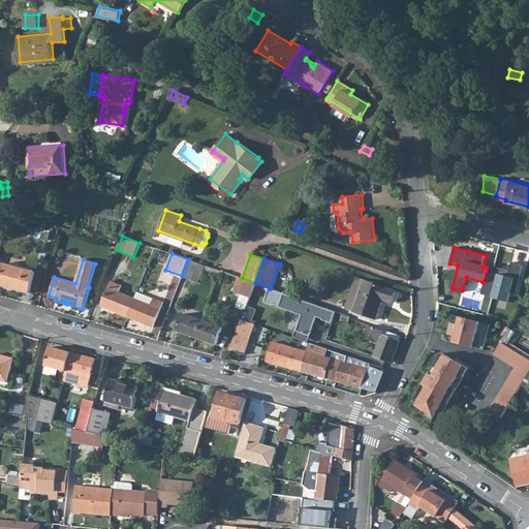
[(221,271),(189,259),(182,276),(198,282),(204,270),(219,276),(221,271)]
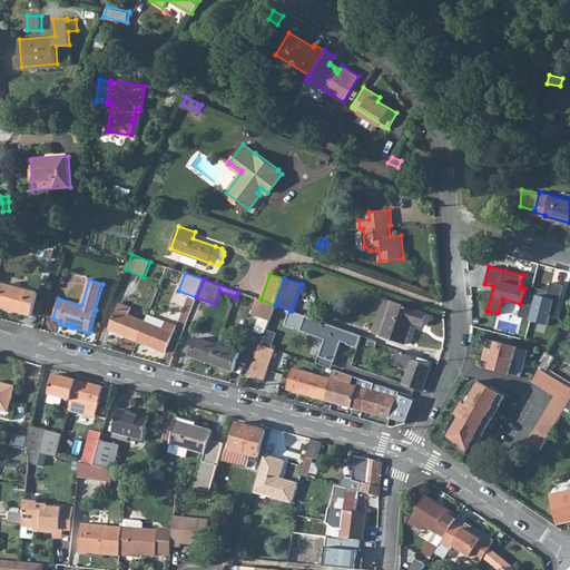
[(22,284),(15,283),(13,286),(5,284),(0,298),(0,306),(11,310),(11,308),(19,311),(19,312),(31,315),(38,293),(21,288),(22,284)]
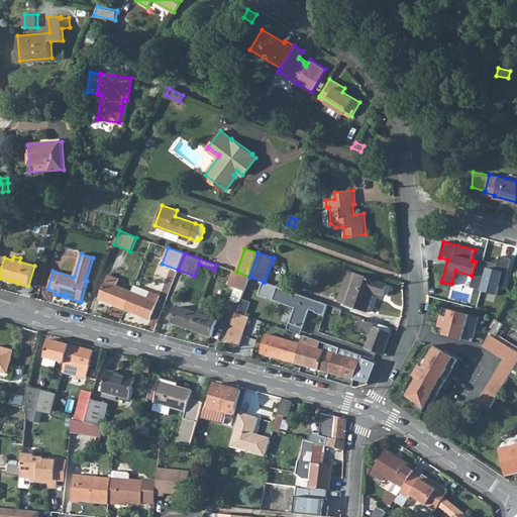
[(495,271),(485,269),(480,292),(496,296),(498,288),(505,289),(512,260),(499,256),(495,271)]
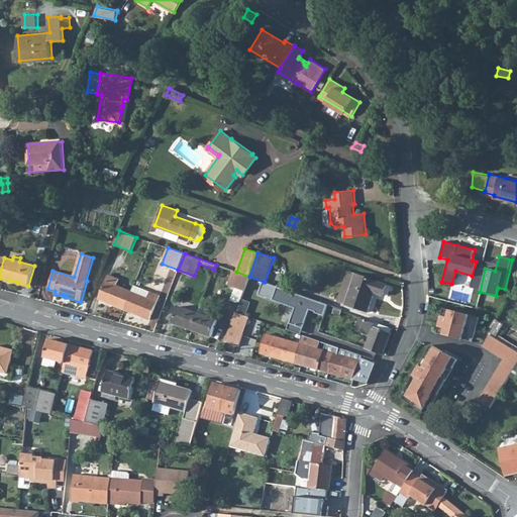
[(236,272),(233,271),(228,285),(235,287),(244,291),(249,277),(236,272)]
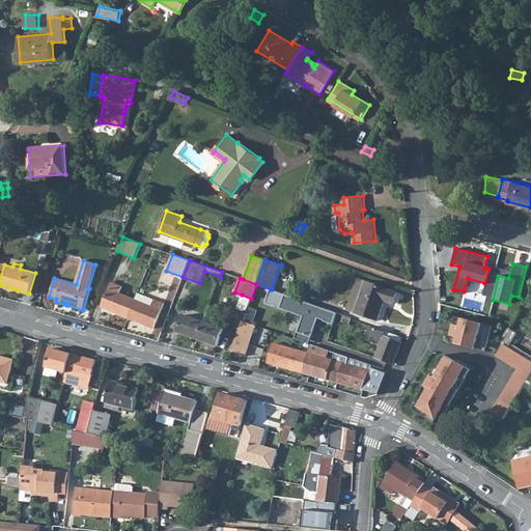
[(355,313),(378,320),(385,301),(393,304),(397,292),(358,279),(347,309),(356,312),(355,313)]
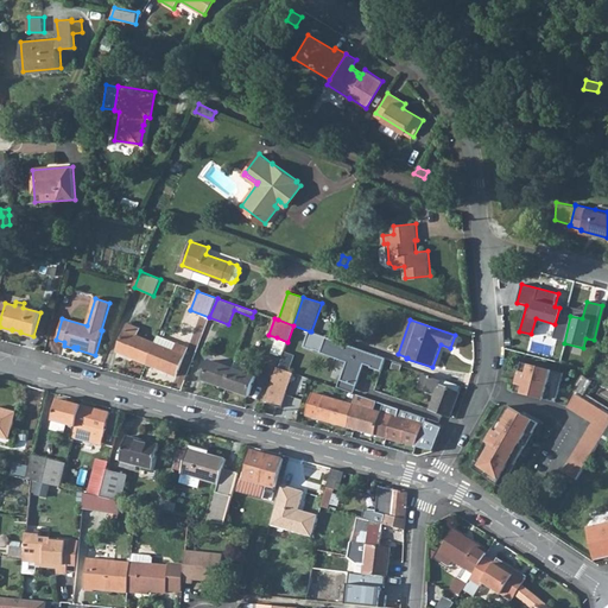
[(140,328),(128,323),(118,352),(147,363),(156,343),(137,335),(140,328)]
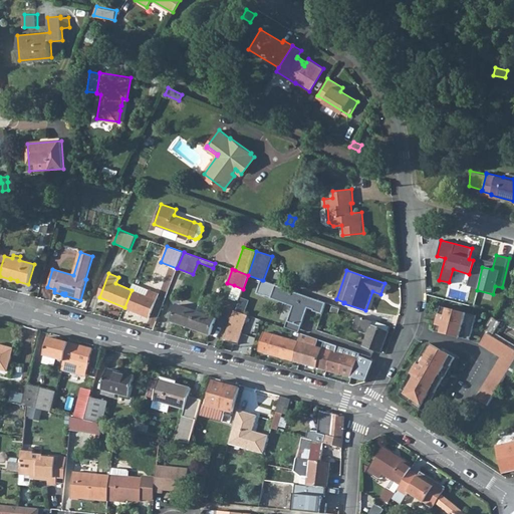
[(263,280),(262,280),(257,294),(265,297),(293,307),(288,322),(301,327),(308,307),(314,309),(313,310),(322,313),(326,303),(263,280)]
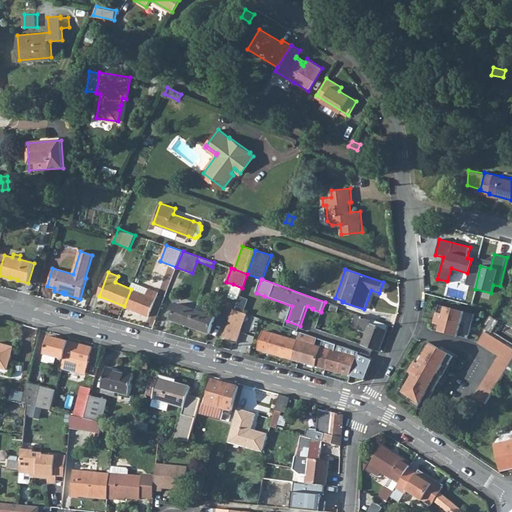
[(158,292),(133,282),(131,289),(124,306),(149,316),(158,292)]
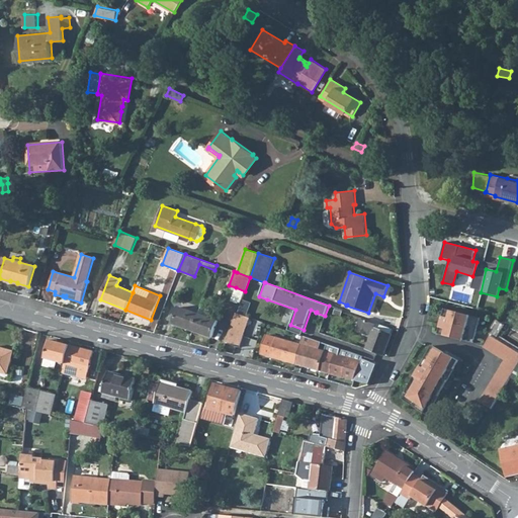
[(245,291),(236,287),(232,299),(241,304),(245,291)]
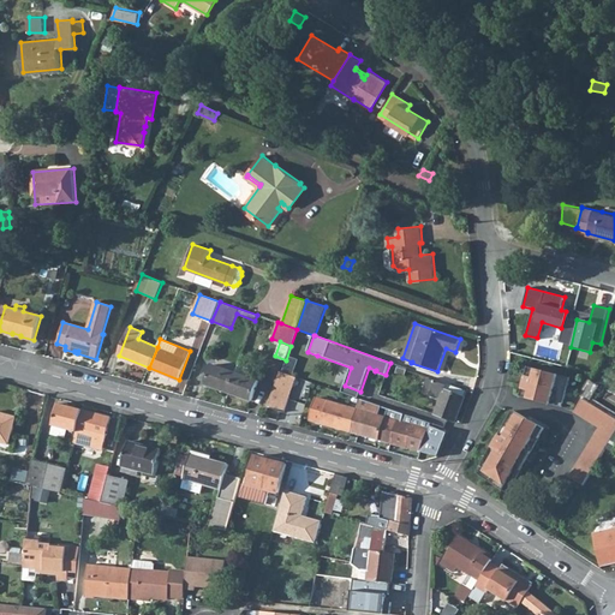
[(299,359),(290,356),(284,370),(294,375),(299,359)]
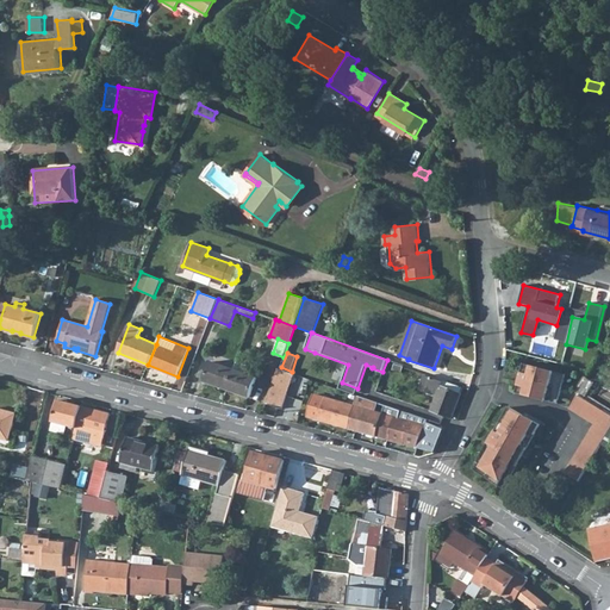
[(235,368),(212,360),(205,380),(228,388),(235,368)]
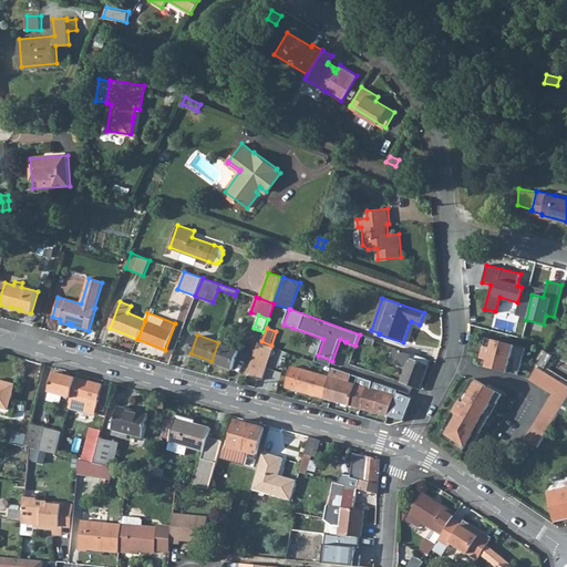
[(230,339),(220,334),(218,342),(212,361),(233,369),(239,350),(228,346),(230,339)]
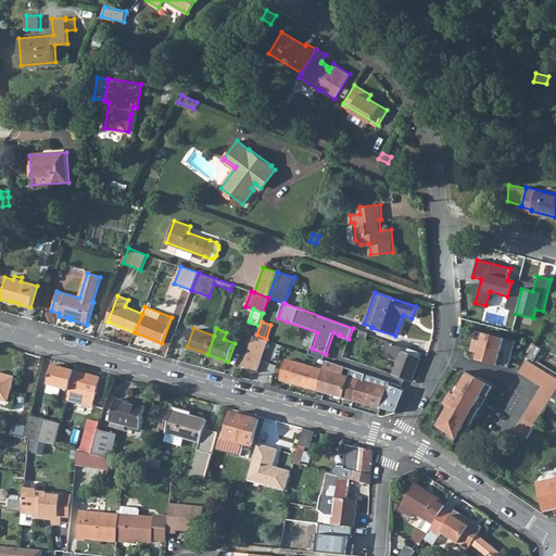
[(515,341),(478,331),(471,358),(508,367),(515,341)]
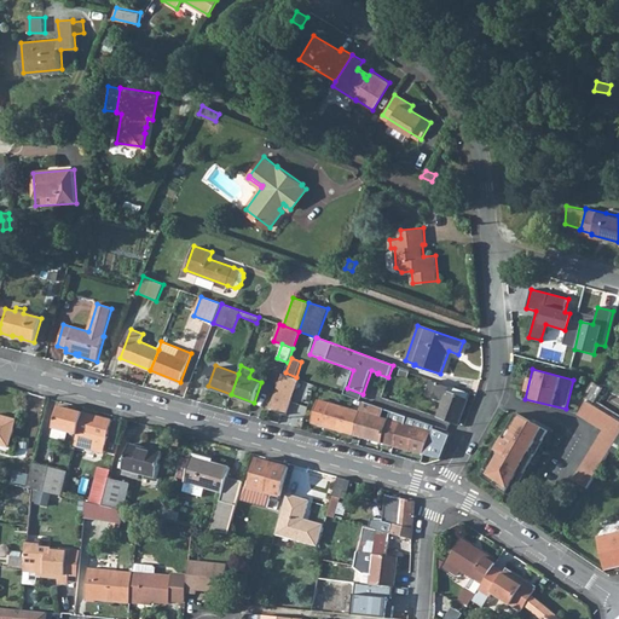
[(295,377),(283,374),(270,409),(285,414),(291,399),(288,398),(295,377)]
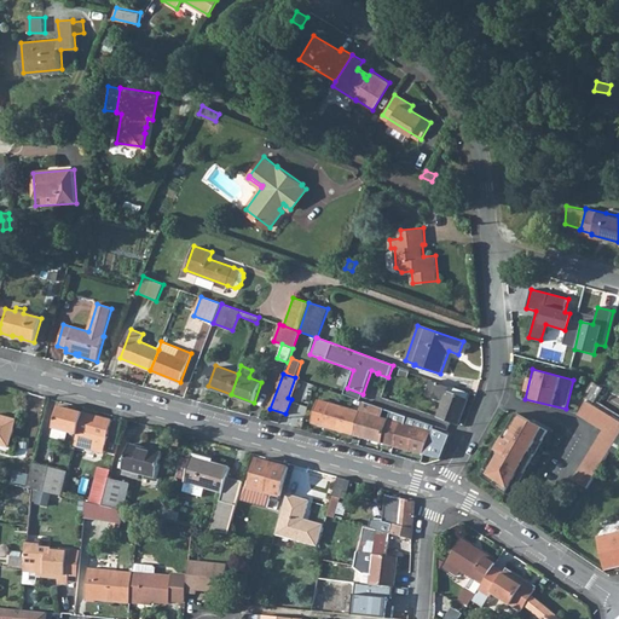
[(299,380),(295,377),(288,398),(291,399),(299,380)]
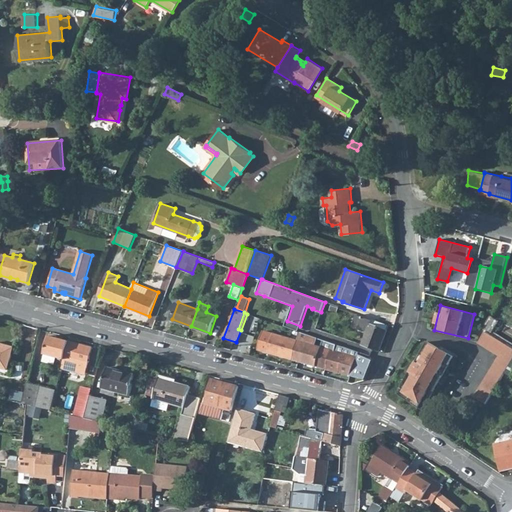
[(389,325),(371,319),(357,314),(352,326),(367,331),(359,350),(377,356),(389,325)]
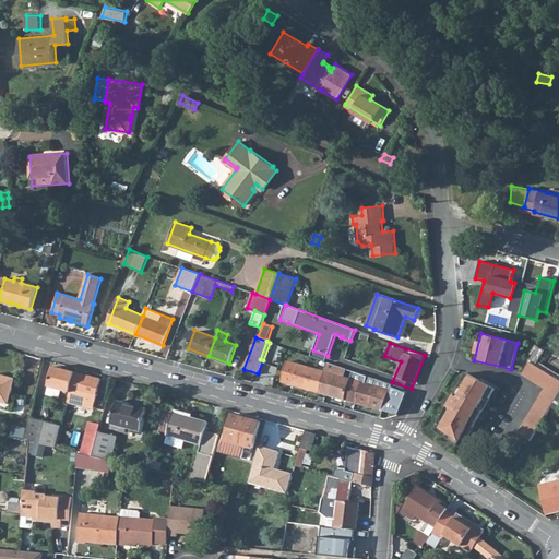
[(546,352),(536,345),(526,359),(536,366),(546,352)]
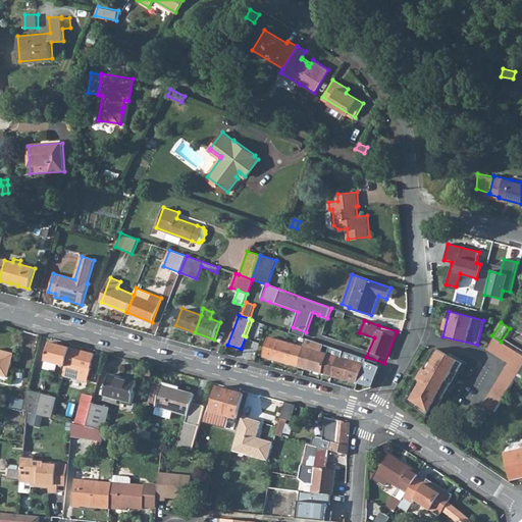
[(306,332),(293,327),(291,332),(304,337),(306,332)]
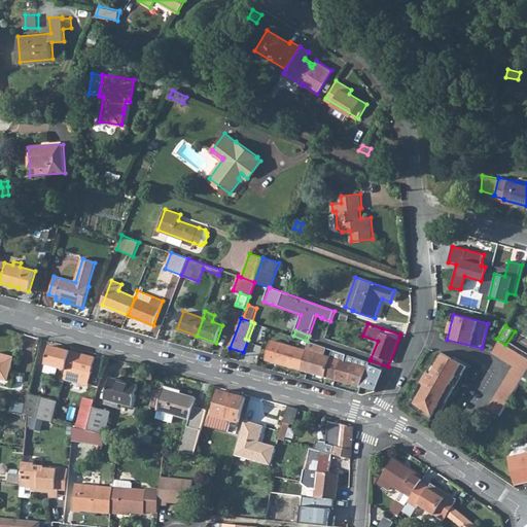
[(306,350),(272,341),(266,359),(302,370),(306,350)]
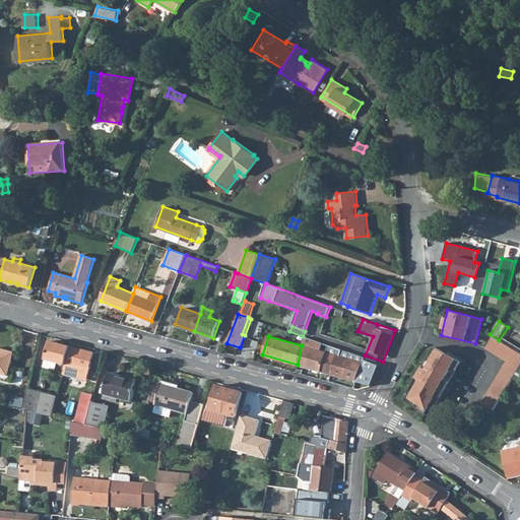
[(322,342),(305,337),(302,345),(298,365),(331,374),(336,355),(339,356),(341,349),(327,344),(325,352),(320,350),(322,342)]
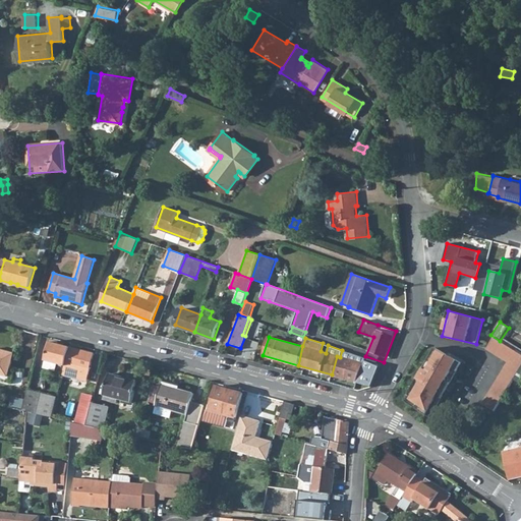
[(70,347),(50,342),(46,360),(66,365),(66,364),(70,347)]
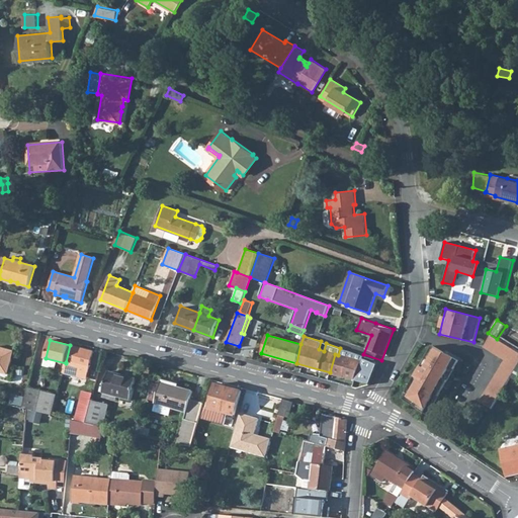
[(517,348),(507,342),(506,344),(517,351),(517,348)]
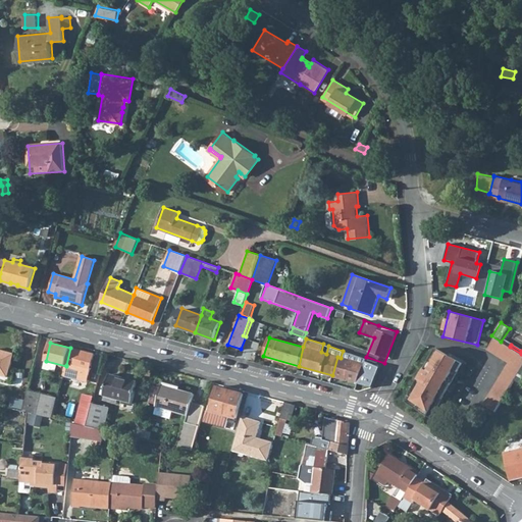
[(95,353),(70,348),(66,365),(66,366),(63,375),(88,381),(95,353)]
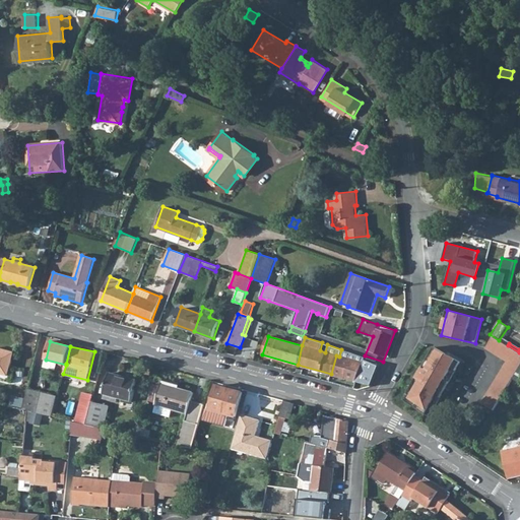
[(461,361),(435,346),(404,399),(430,416),(461,361)]
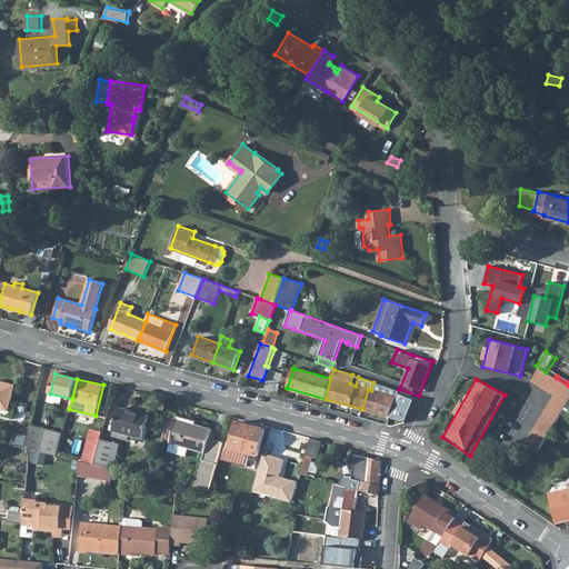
[(0,408),(8,410),(15,386),(0,381),(0,408)]
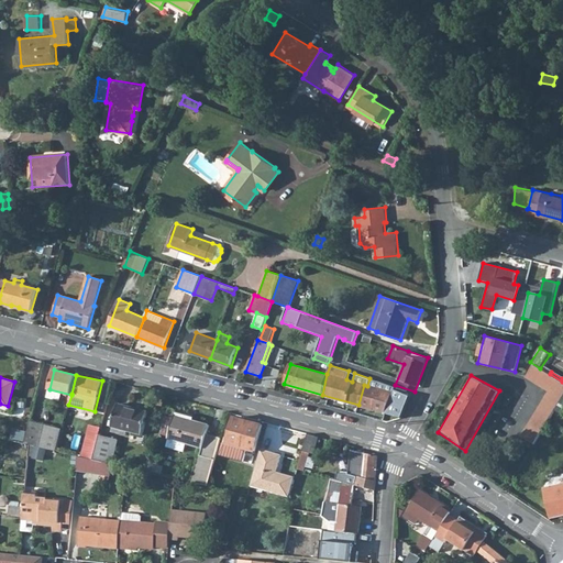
[(382,383),(370,378),(367,386),(364,385),(359,405),(373,409),(381,385),(382,383)]
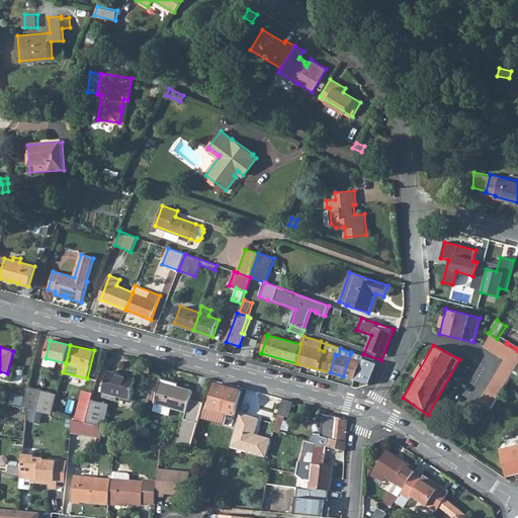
[(362,358),(350,354),(343,376),(354,379),(362,358)]
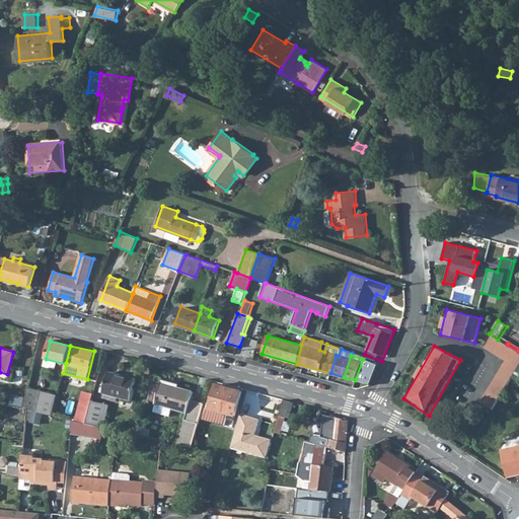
[(378,365),(363,359),(355,380),(370,384),(378,365)]
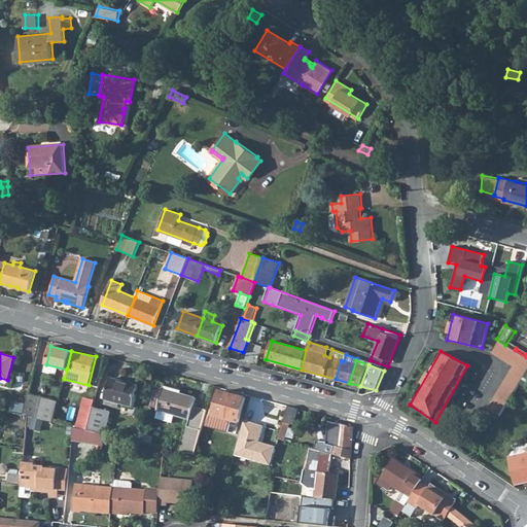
[(140,385),(110,378),(105,399),(106,399),(105,403),(118,408),(119,402),(134,407),(140,385)]
